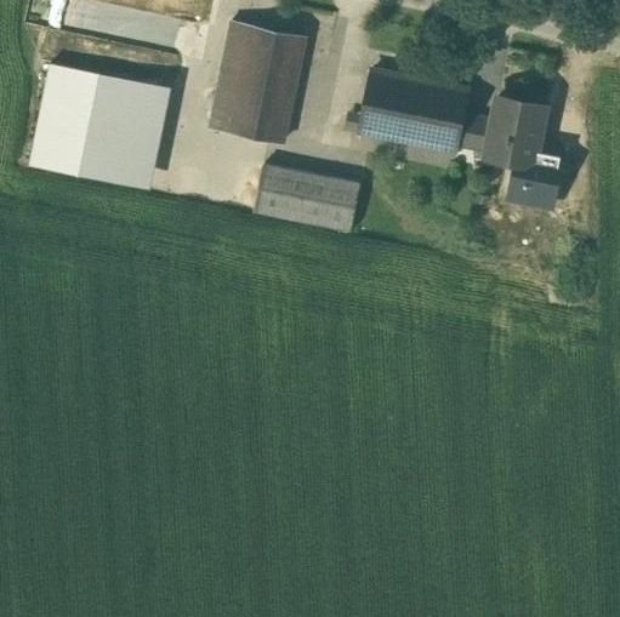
[(30,0),(27,21),(96,35),(103,0),(30,0)]
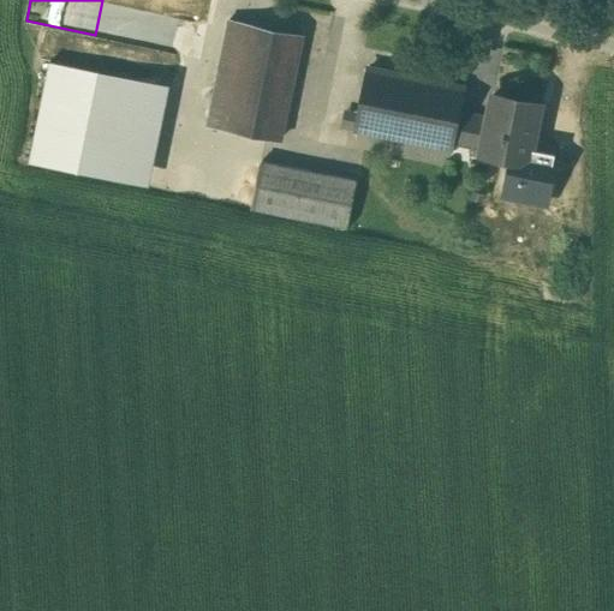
[(125,0),(125,4),(197,11),(198,0),(125,0)]
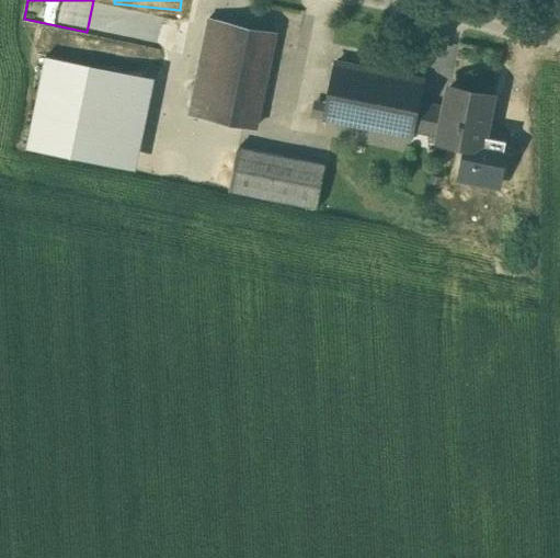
[(197,79),(189,117),(253,131),(273,34),(207,20),(195,78),(197,79)]
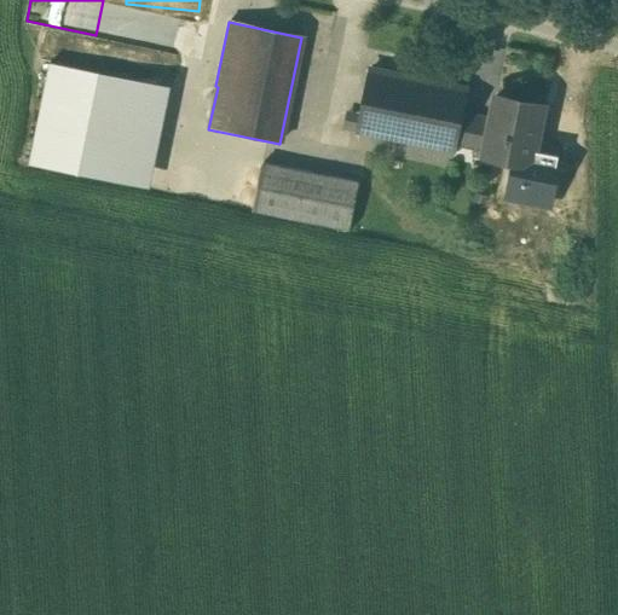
[(168,87),(50,63),(29,164),(148,189),(168,87)]
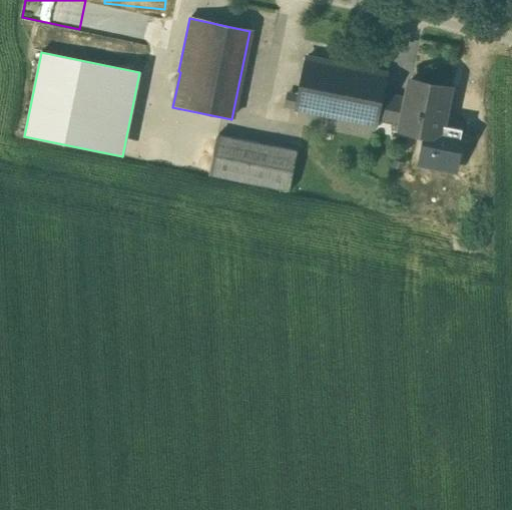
[(306,59),(296,108),(376,125),(377,120),(382,97),(386,76),(306,59)]
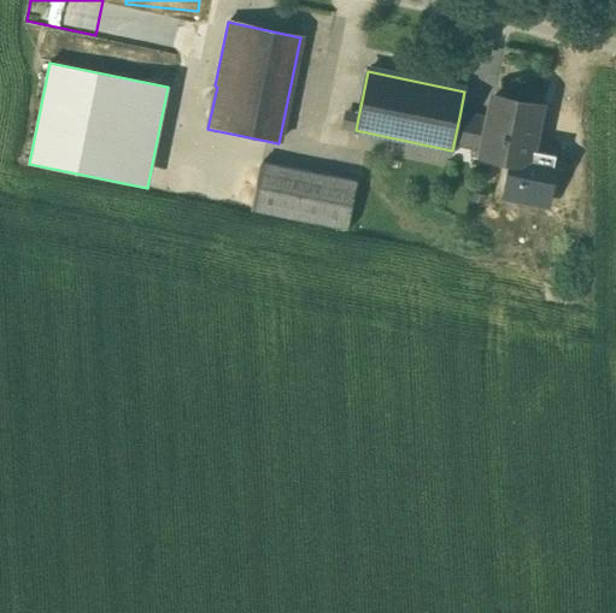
[(544,105),(493,98),(488,123),(482,151),(481,157),(509,164),(500,198),(549,211),(559,157),(537,149),(544,105)]
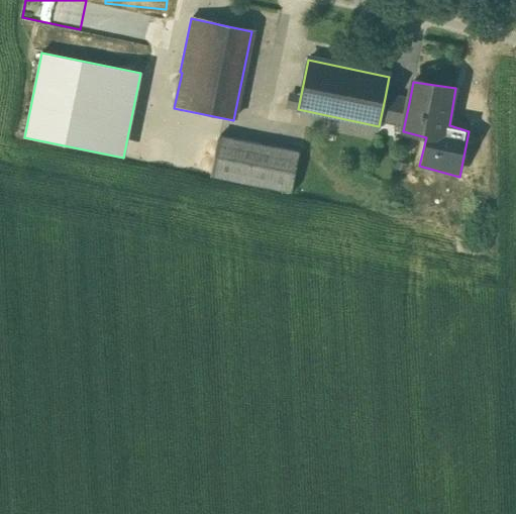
[(409,103),(385,98),(380,121),(404,126),(409,103)]
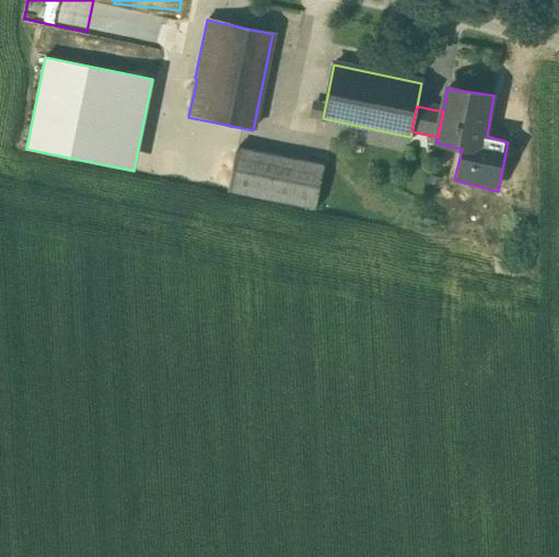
[(236,150),(229,193),(315,210),(323,167),(236,150)]
